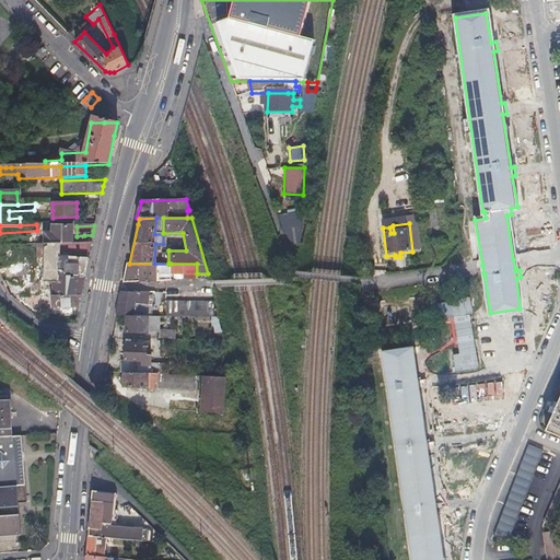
[(43,245),(71,244),(70,226),(50,228),(50,234),(43,234),(43,245)]
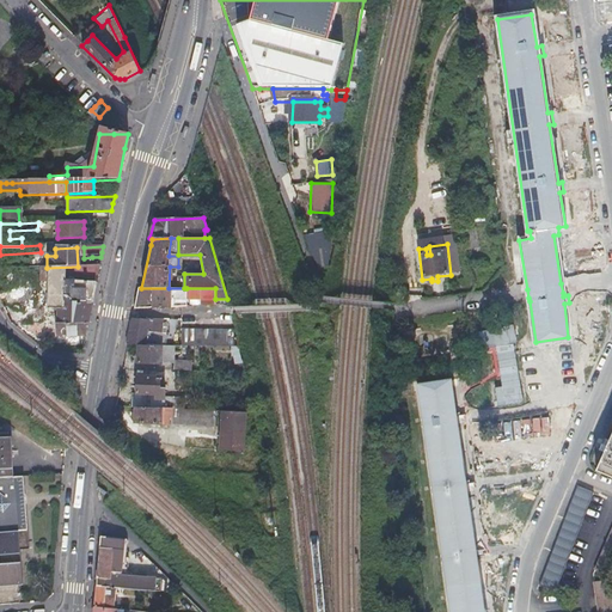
[(169,288),(141,288),(138,288),(134,308),(160,307),(187,306),(187,297),(187,288),(184,288),(169,288)]
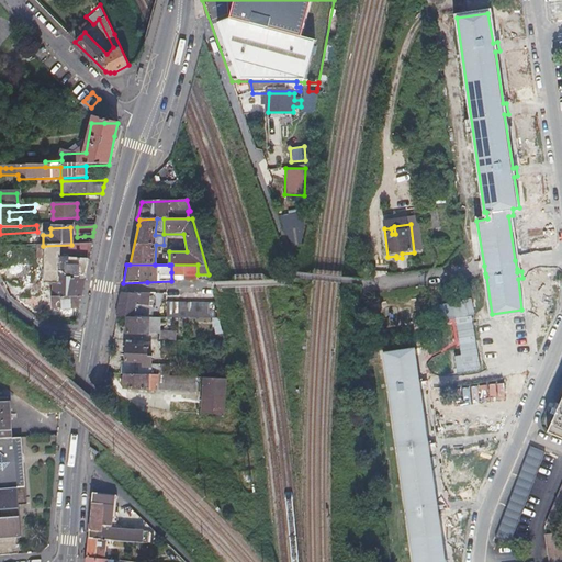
[(198,265),(171,265),(171,272),(186,272),(186,280),(191,279),(198,280),(198,274),(198,265)]
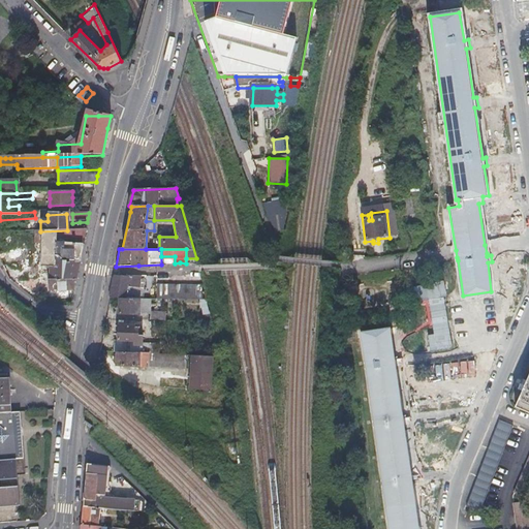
[(5,279),(35,278),(35,263),(4,265),(5,279)]
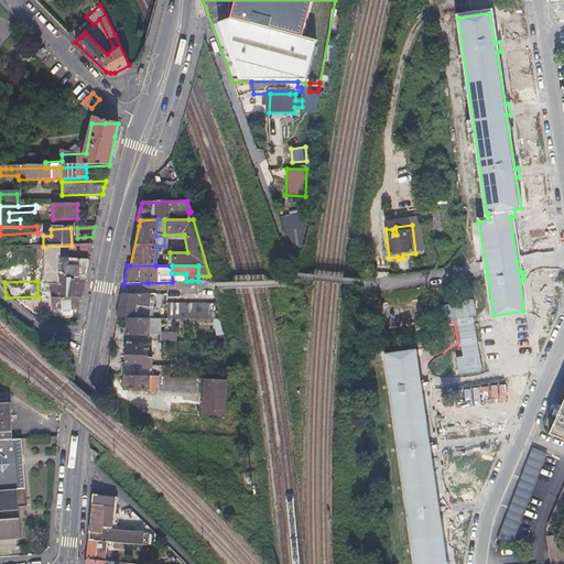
[(129,318),(136,318),(139,305),(151,306),(152,293),(133,293),(133,295),(122,294),(119,318),(129,318)]
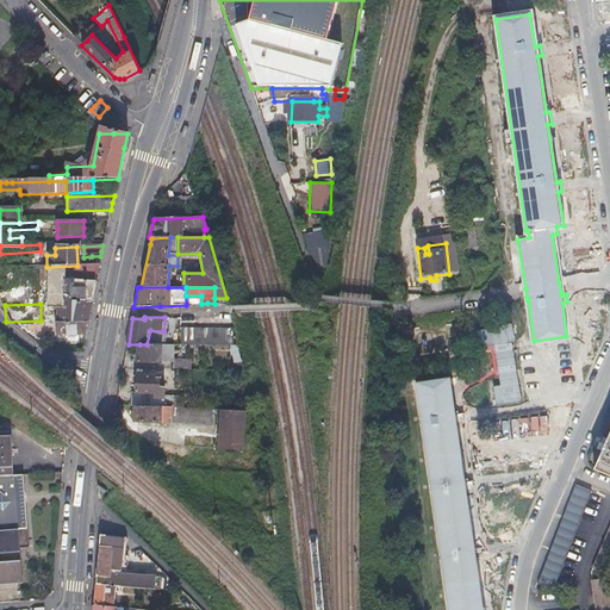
[(232,344),(232,338),(232,332),(184,328),(184,344),(232,344)]
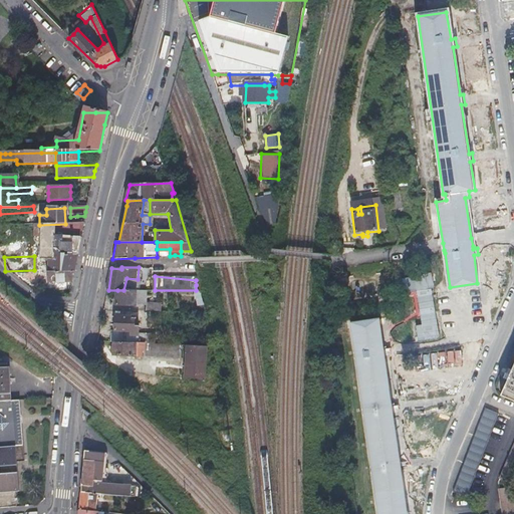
[(116,306),(131,306),(145,307),(146,290),(123,290),(117,290),(116,306)]
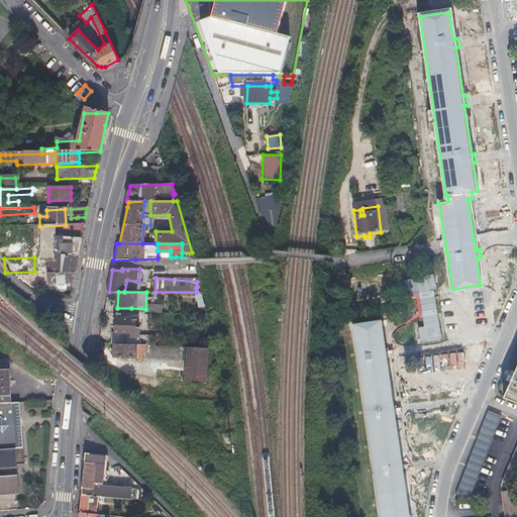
[(117,344),(142,345),(143,335),(143,329),(138,328),(139,319),(117,318),(117,334),(113,334),(112,344),(117,344)]
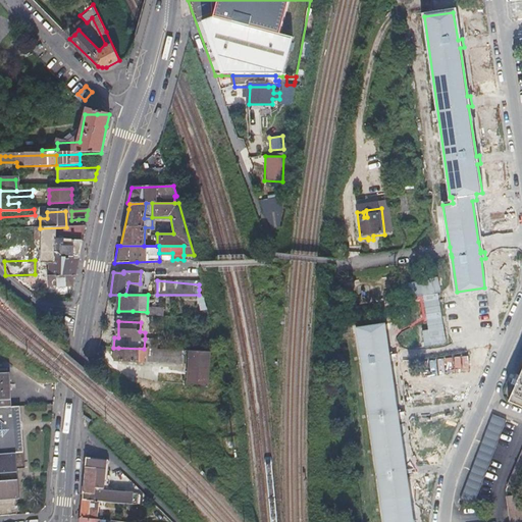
[(383,324),(354,327),(383,521),(413,521),(407,476),(412,476),(411,469),(406,469),(398,418),(403,418),(402,411),(397,411),(389,360),(394,359),(392,352),(387,353),(383,324)]
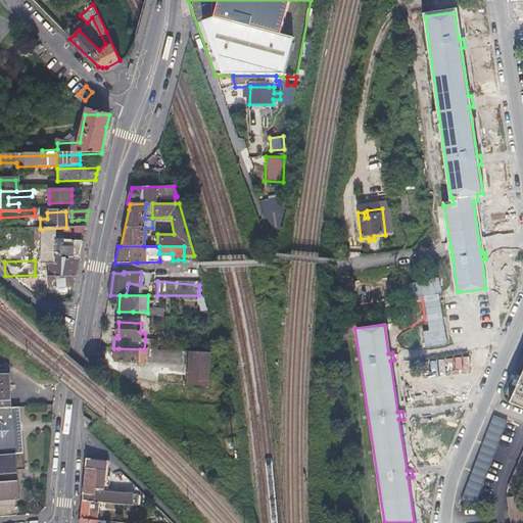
[(160,340),(145,339),(144,349),(149,349),(160,350),(160,340)]
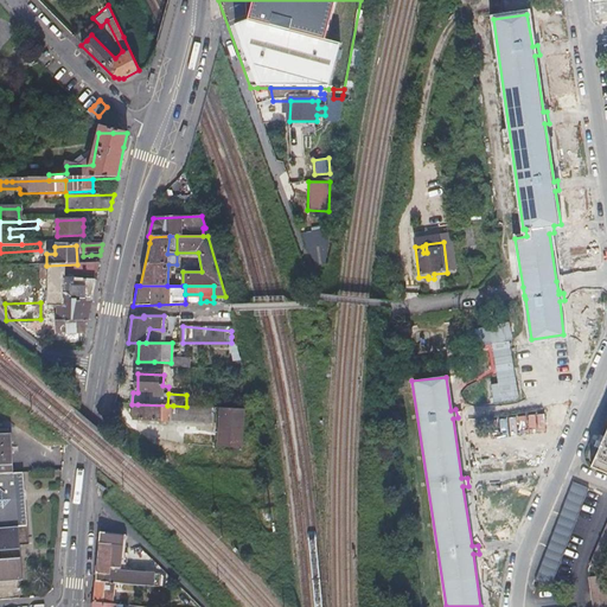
[(167,422),(167,415),(172,416),(173,406),(167,406),(138,404),(136,421),(167,422)]
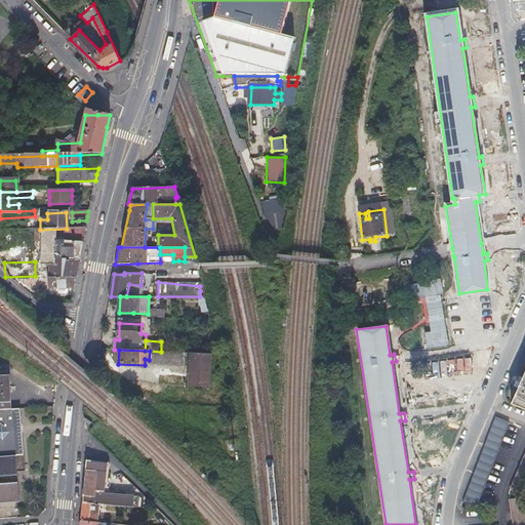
[(161,352),(150,351),(149,360),(149,364),(185,366),(185,353),(161,352)]
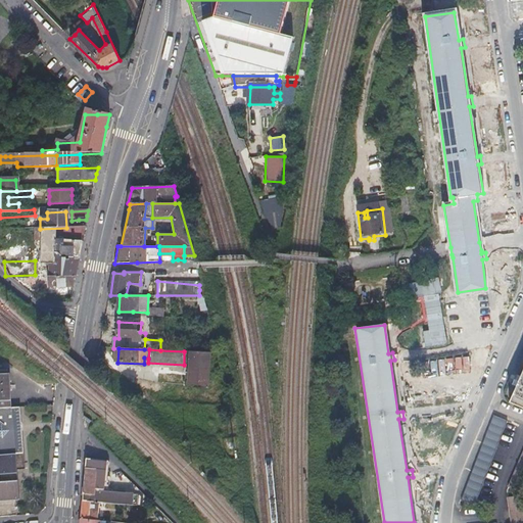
[(210,385),(212,353),(191,352),(189,384),(210,385)]
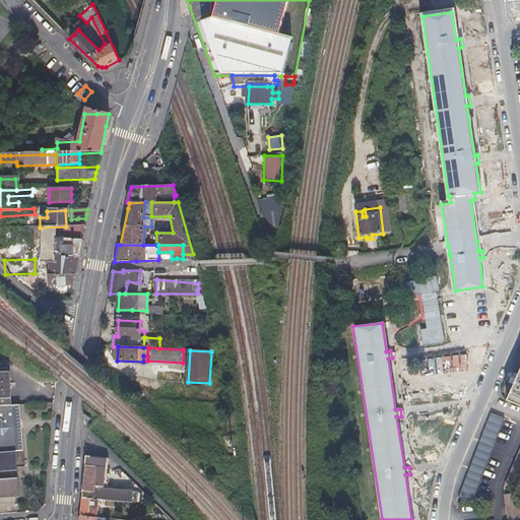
[(513,383),(507,396),(519,400),(519,364),(516,372),(512,370),(508,380),(513,383)]
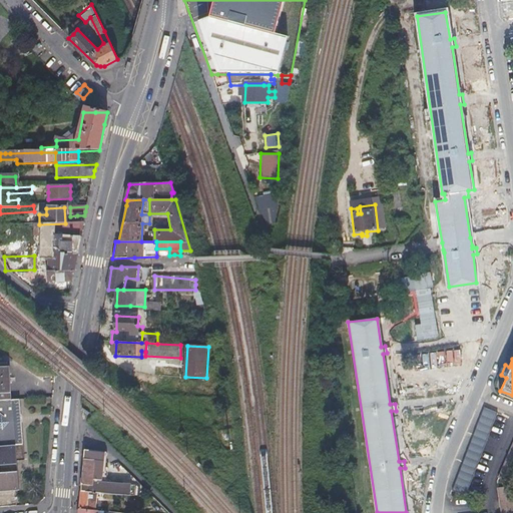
[(0,400),(11,400),(9,366),(0,366),(0,400)]
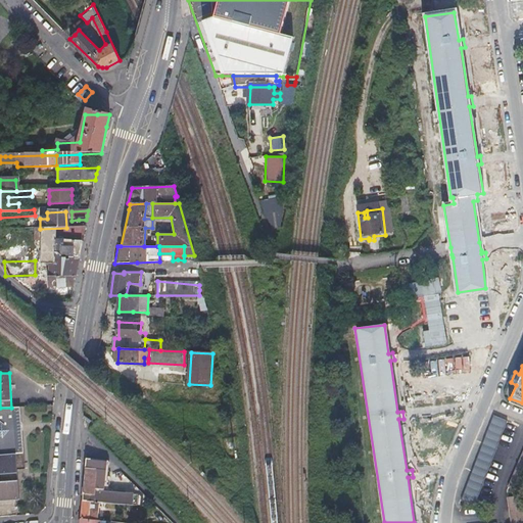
[(181,383),(181,380),(182,376),(171,375),(171,382),(181,383)]
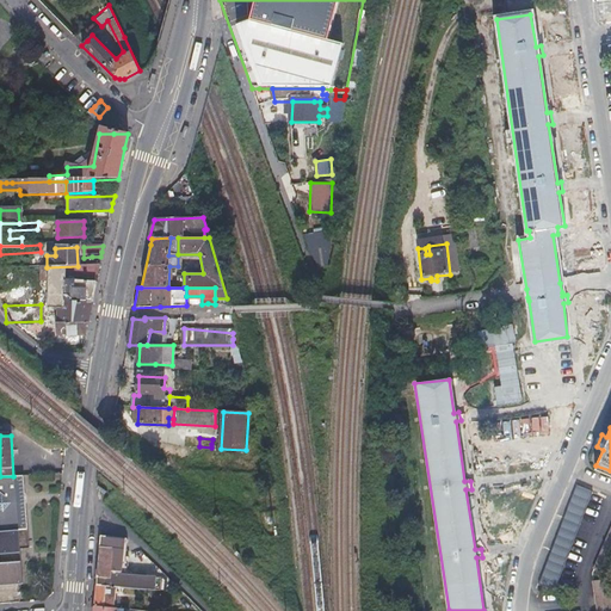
[(0,603),(22,602),(19,584),(24,584),(23,548),(32,547),(28,475),(13,476),(0,476),(0,603)]
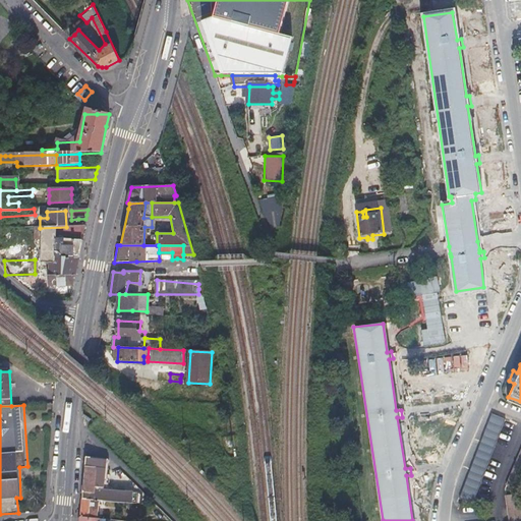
[(491,413),(475,455),(459,498),(473,502),(504,418),(491,413)]
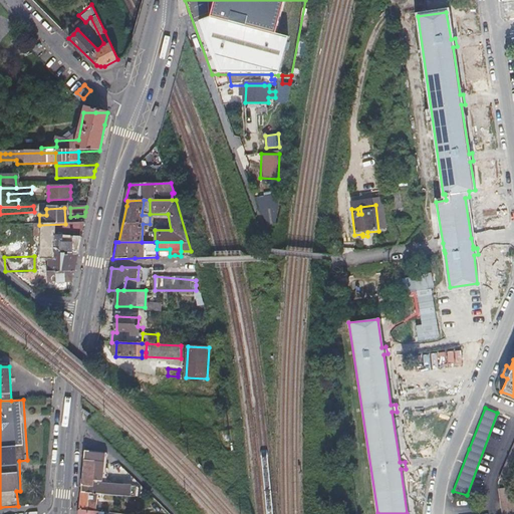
[(513,440),(499,477),(513,482),(513,479),(513,440)]
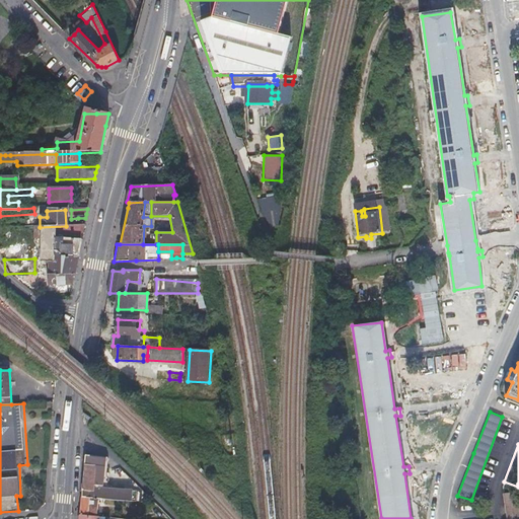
[(110,499),(119,499),(128,500),(128,497),(123,497),(123,489),(93,486),(93,483),(102,484),(103,469),(107,466),(107,456),(85,454),(82,496),(100,498),(110,499)]
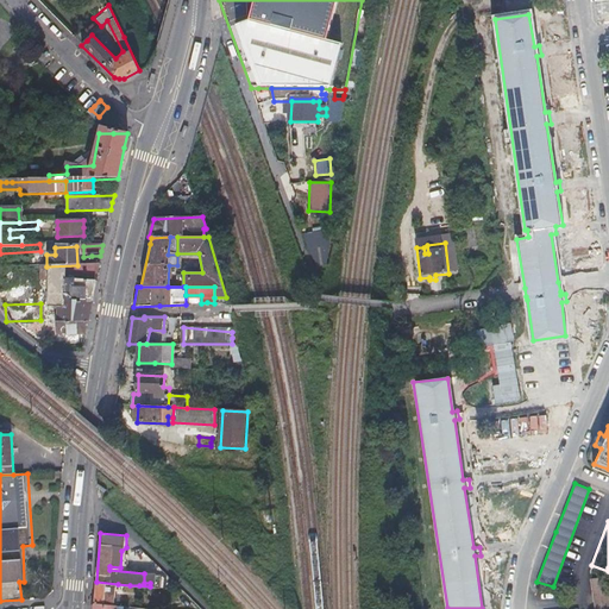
[(594,608),(608,608),(608,596),(606,575),(589,578),(594,608)]
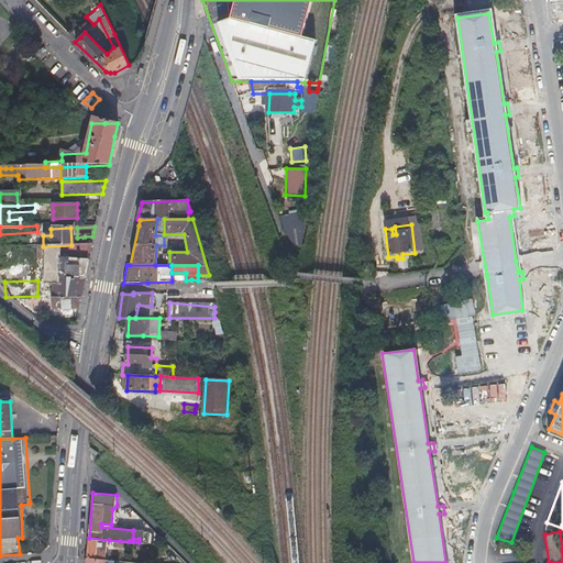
[(87,560),(108,561),(109,540),(89,538),(87,560)]
